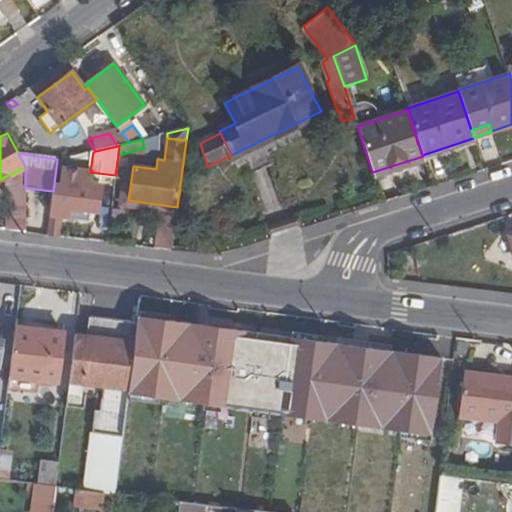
[(59,187),(65,187),(61,218),(86,221),(88,212),(98,213),(101,187),(103,176),(62,170),(59,187)]
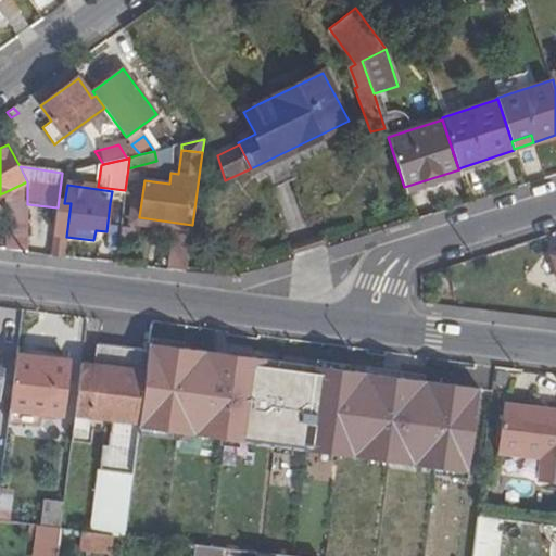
[(96,230),(93,240),(105,242),(106,231),(96,230)]
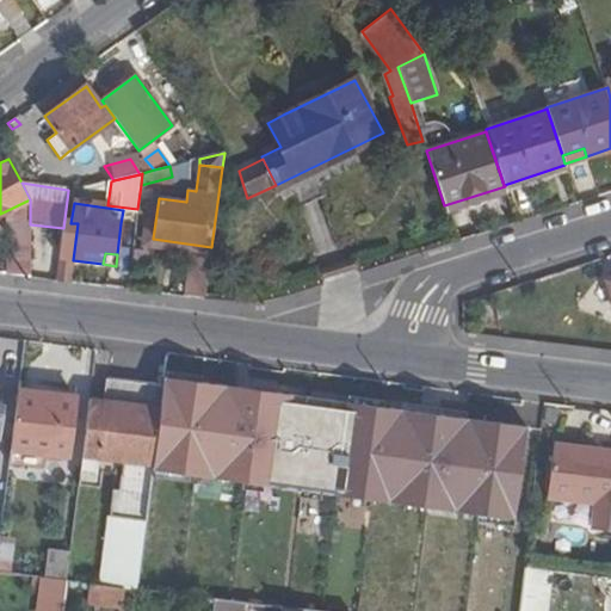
[(184,292),(203,295),(205,267),(186,266),(184,292)]
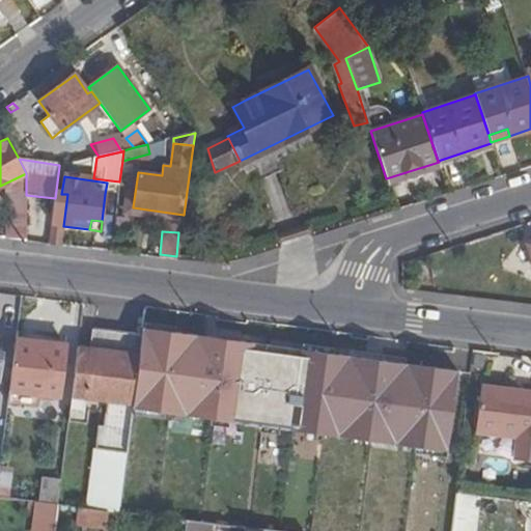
[(266,351),(269,324),(250,322),(250,324),(238,323),(234,346),(266,351)]
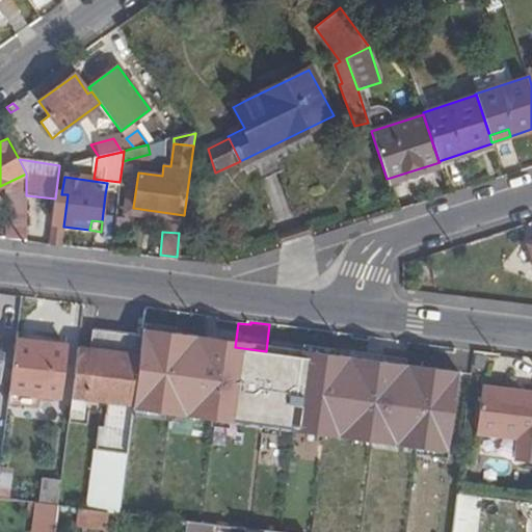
[(16,340),(36,343),(38,327),(18,325),(16,340)]
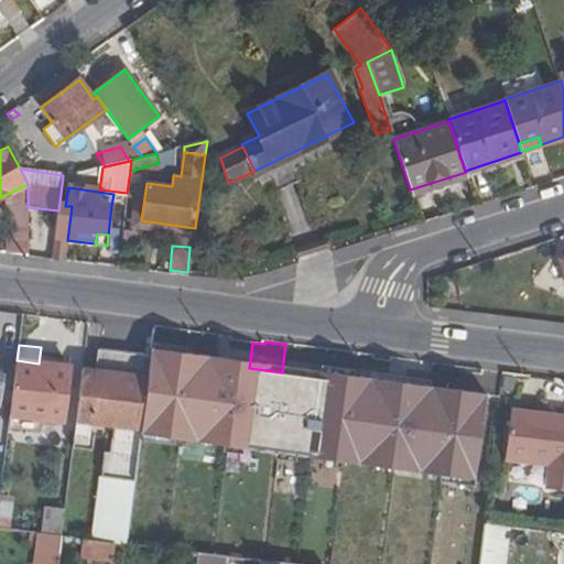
[(306,348),(286,346),(285,357),(305,359),(306,348)]
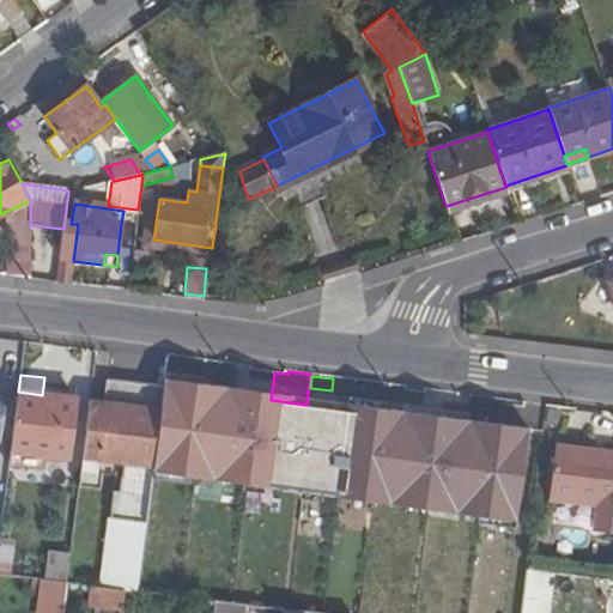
[(117,520),(147,523),(152,486),(164,387),(107,380),(104,402),(90,400),(79,486),(95,487),(97,472),(103,473),(123,475),(121,492),(117,520)]
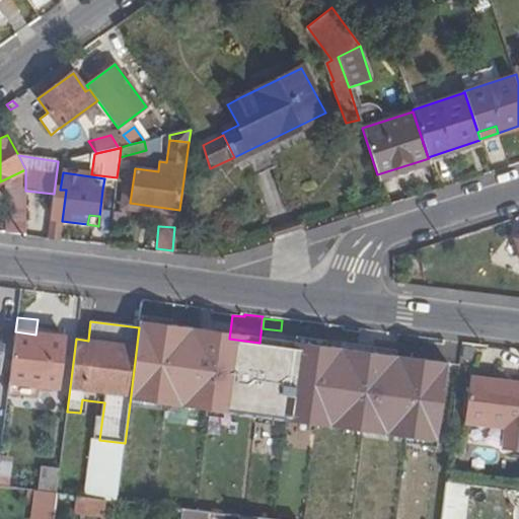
[(139,327),(129,412),(165,417),(167,395),(172,395),(180,332),(139,327)]
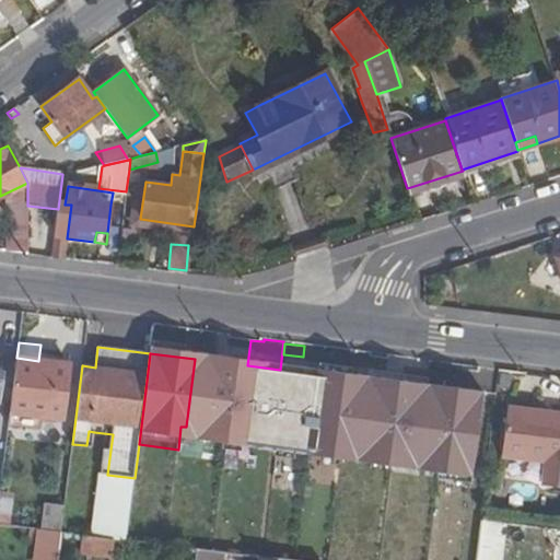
[(386,398),(385,398),(389,361),(348,356),(342,393),(343,393),(339,429),(349,430),(382,434),(382,433),(386,398)]
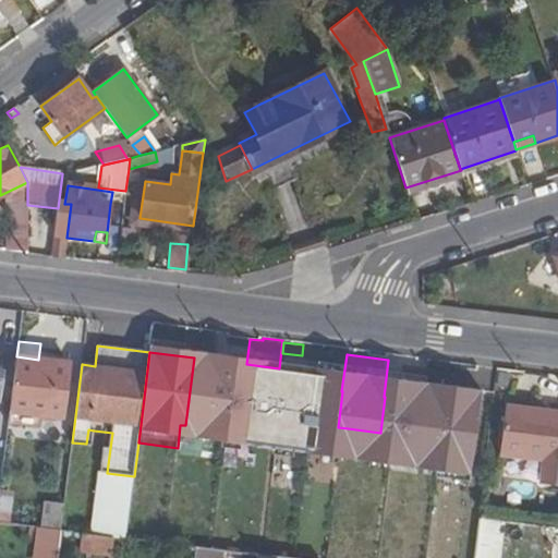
[(36,414),(43,414),(61,417),(68,363),(38,360),(16,356),(10,411),(36,414)]
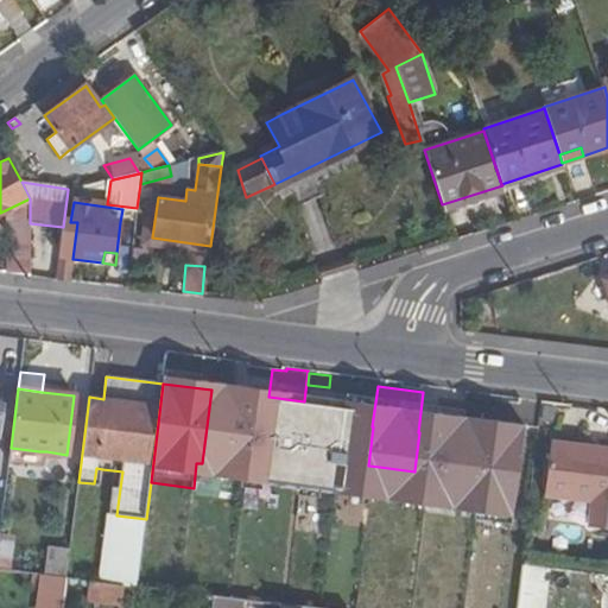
[(607,449),(553,442),(548,494),(595,499),(591,526),(607,527),(607,449)]
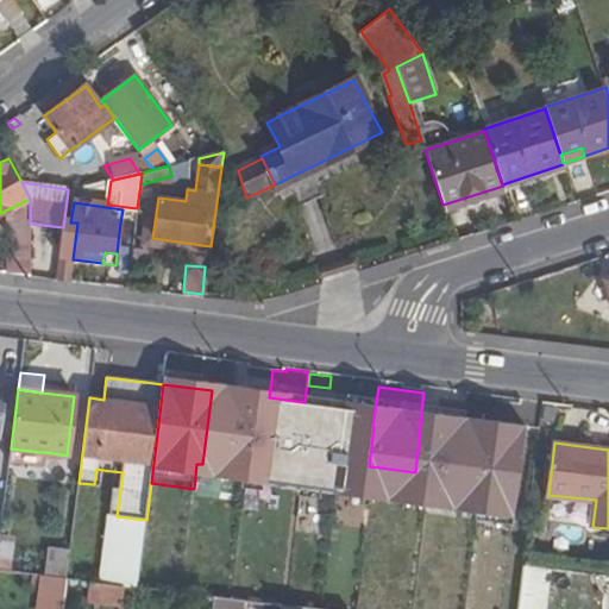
[(39,452),(11,449),(10,462),(41,466),(39,452)]
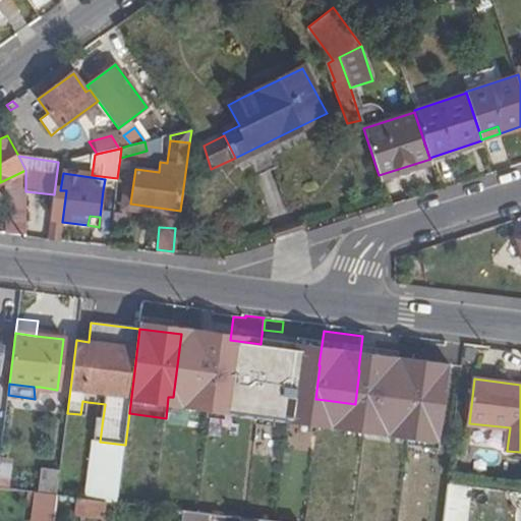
[(355,404),(325,400),(315,483),(344,487),(355,404)]
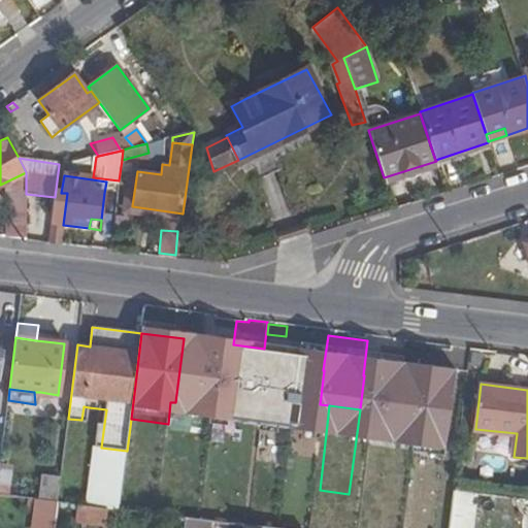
[(89,506),(120,510),(127,451),(101,448),(104,424),(99,424),(89,506)]
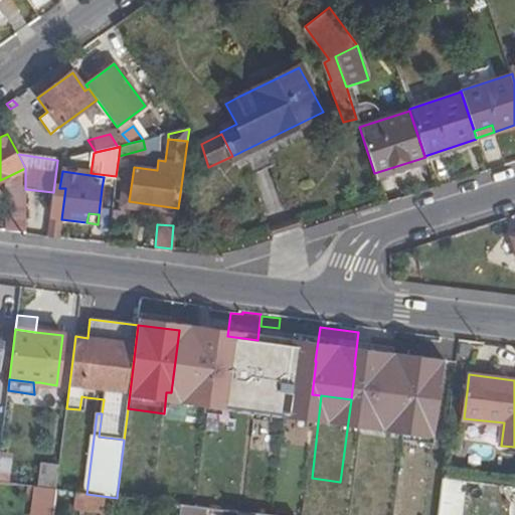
[(38,488),(56,490),(59,467),(40,465),(38,488)]
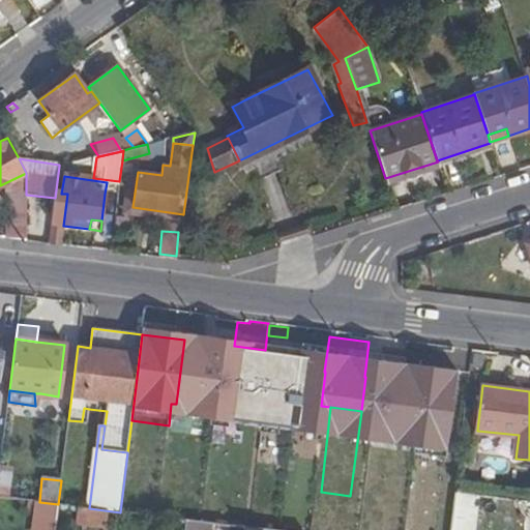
[(450,529),(471,529),(475,496),(455,494),(450,529)]
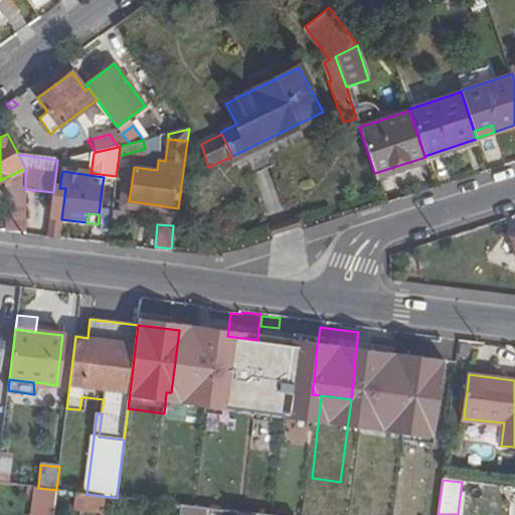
[(13,483),(0,483),(0,501),(14,501),(13,483)]
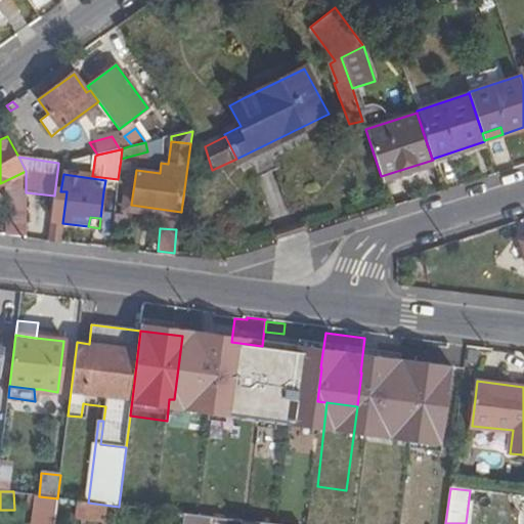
[(102,523),(116,523),(119,507),(88,503),(79,501),(77,518),(103,522),(102,523)]
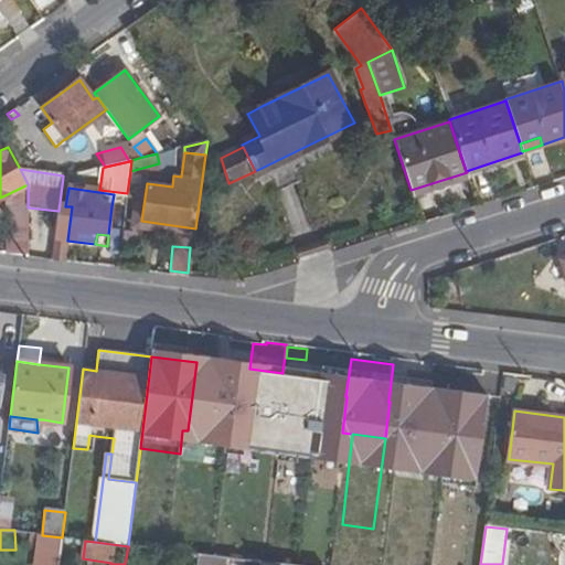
[(199,555),(196,564),(216,564),(219,557),(199,555)]
